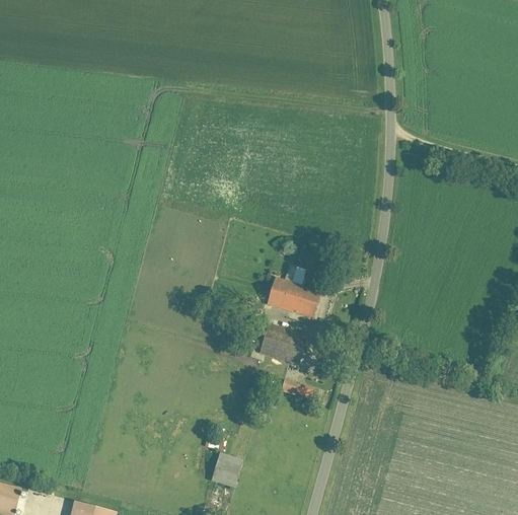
[(275,276),(267,304),(312,317),(320,289),(275,276)]
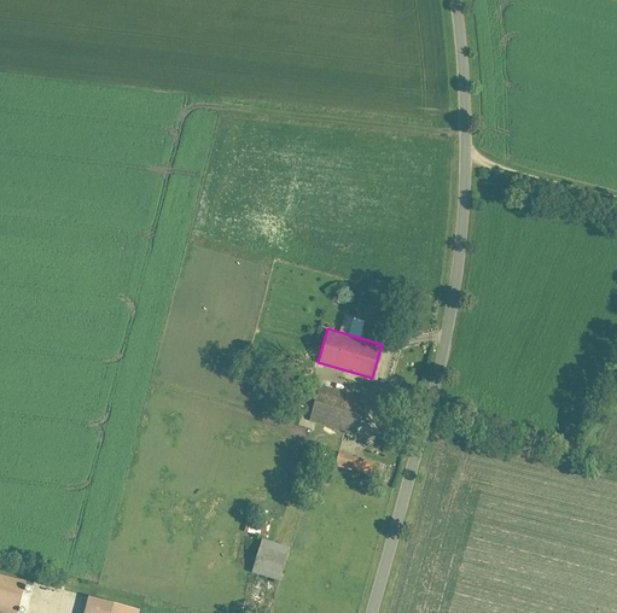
[(319,380),(308,416),(355,430),(366,393),(319,380)]
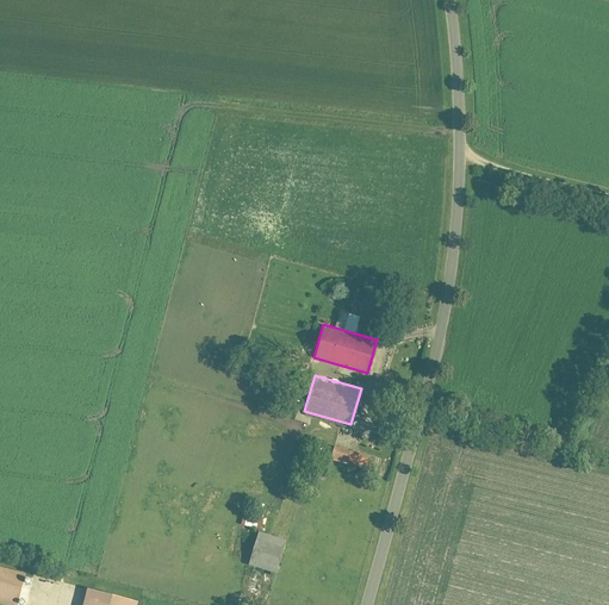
[(336,438),(331,459),(374,471),(379,450),(336,438)]
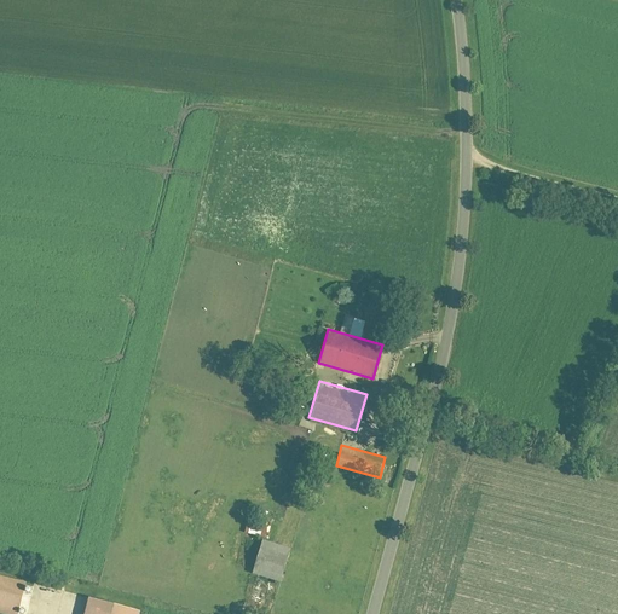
[(261,539),(252,573),(279,581),(289,548),(261,539)]
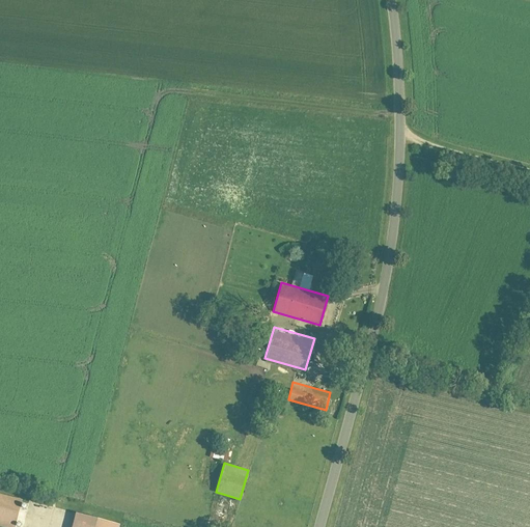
[(0,524),(8,526),(11,526),(18,505),(0,500),(0,524)]
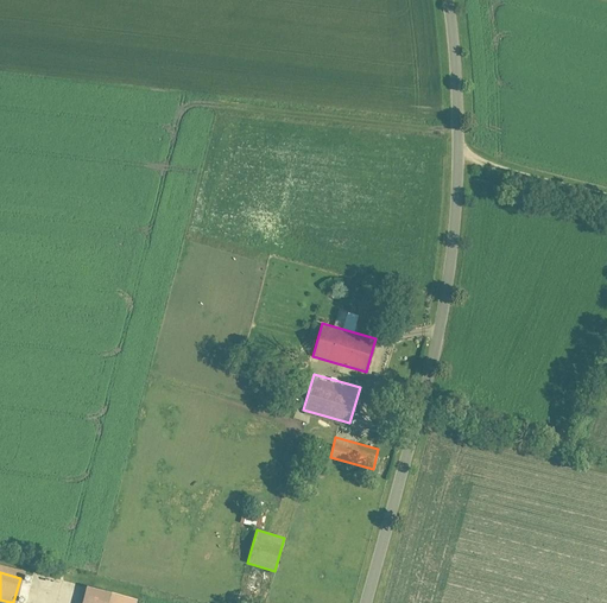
[(88,585),(82,602),(136,602),(137,598),(88,585)]
